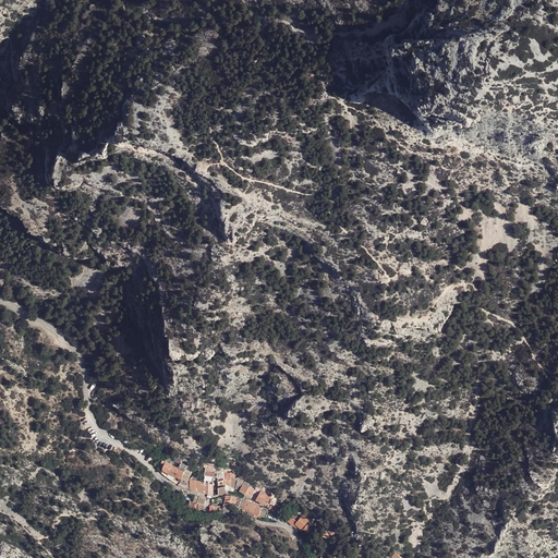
[(51,342),(51,340),(50,339),(49,338),(48,338),(47,337),(45,338),(44,338),(43,340),(43,341),(43,342),(43,344),(44,346),(45,347),(47,347),(48,347),(49,346),(50,344),(51,343),(51,342)]
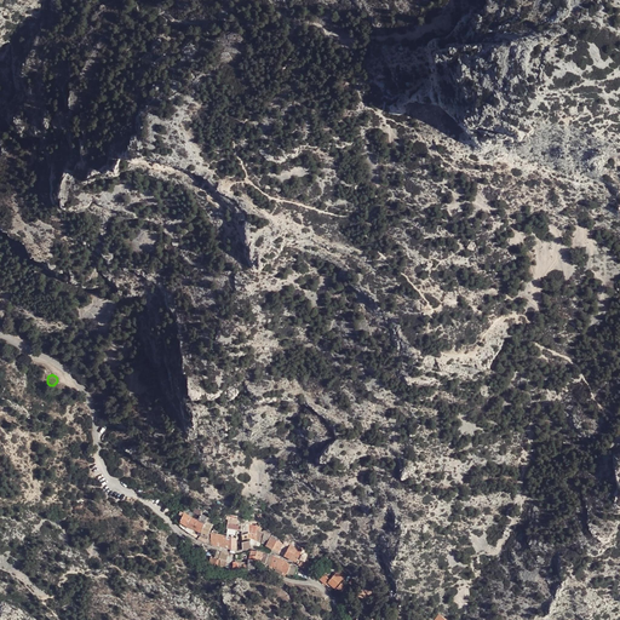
[(190,517),(183,514),(182,516),(178,522),(187,527),(190,517)]
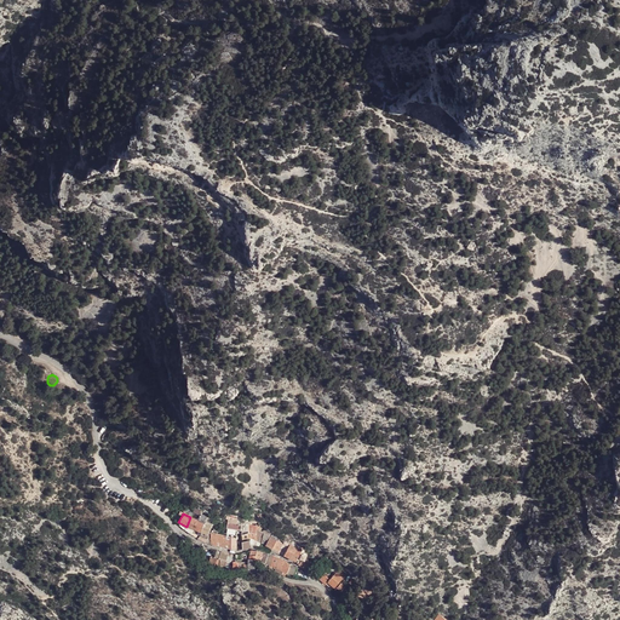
[(197,518),(197,521),(204,523),(202,528),(210,530),(214,518),(207,516),(200,514),(197,518)]
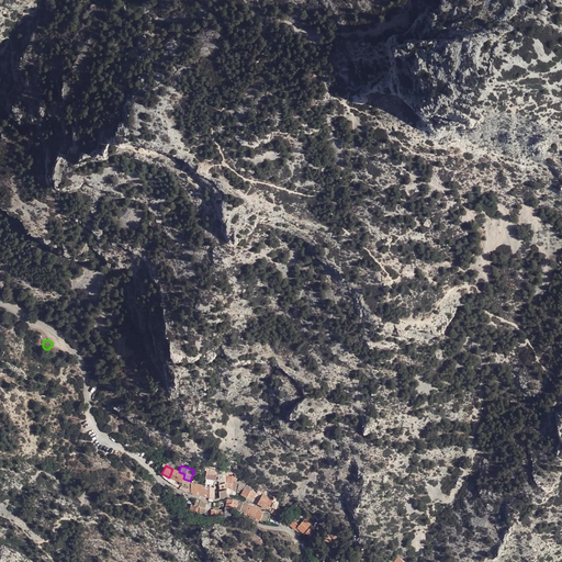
[(176,481),(179,472),(172,469),(169,478),(176,481)]
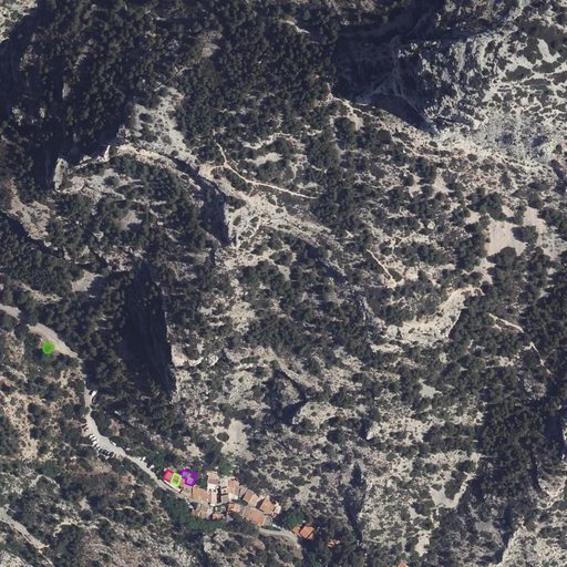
[(175,490),(177,485),(163,477),(162,480),(175,490)]
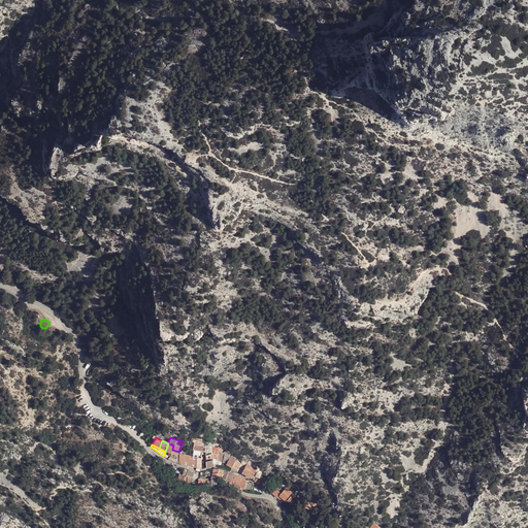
[(219,455),(221,449),(219,448),(211,446),(211,455),(211,458),(219,461),(219,455)]
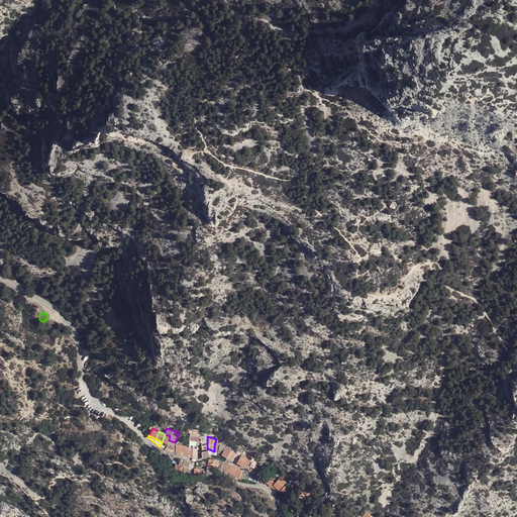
[(175,442),(169,440),(167,445),(166,447),(172,450),(175,442)]
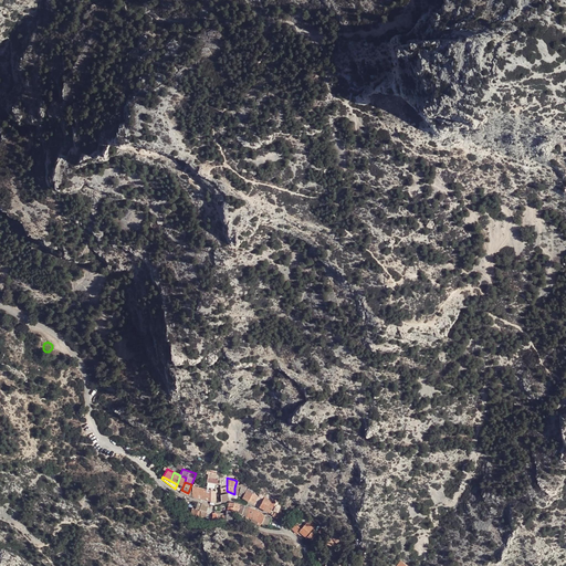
[(248,489),(241,484),(238,495),(241,498),(248,489)]
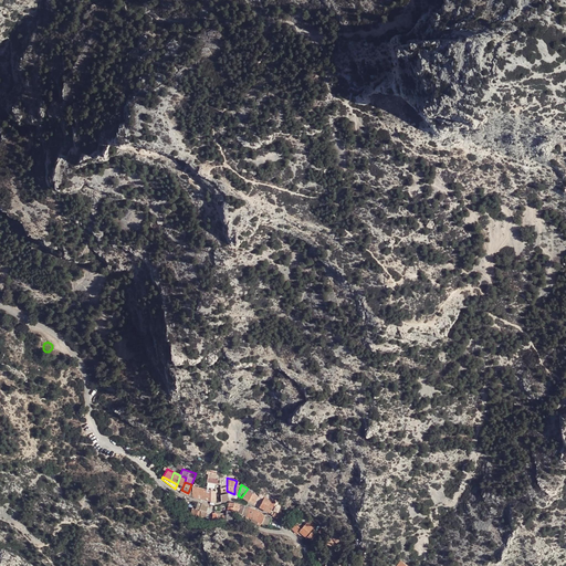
[(215,503),(215,491),(192,485),(191,498),(215,503)]
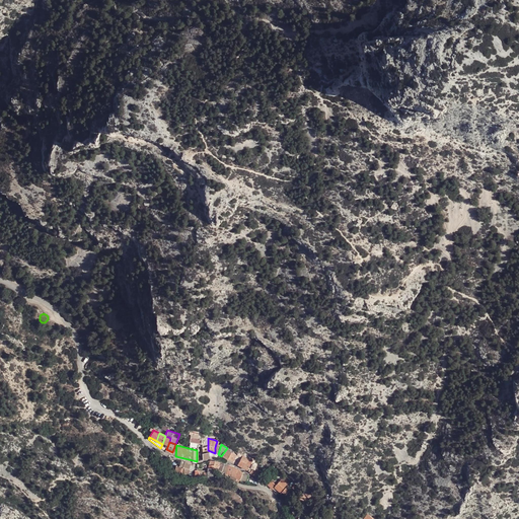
[(233,450),(227,448),(221,456),(226,459),(232,452),(233,450)]
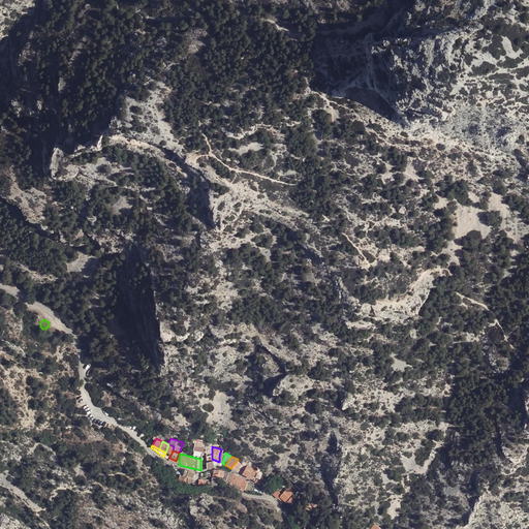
[(242,464),(237,461),(230,468),(238,471),(242,464)]
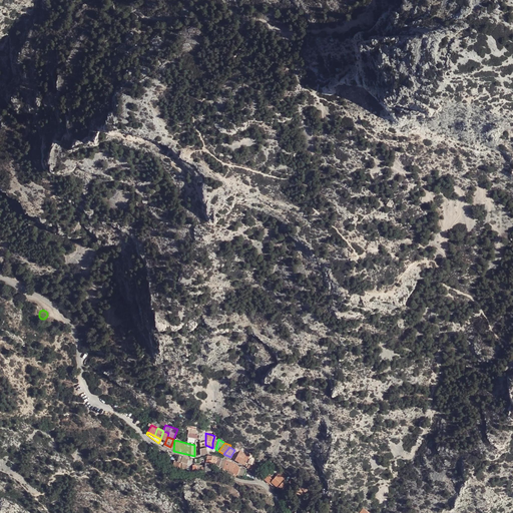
[(233,460),(239,450),(235,448),(234,450),(230,457),(233,460)]
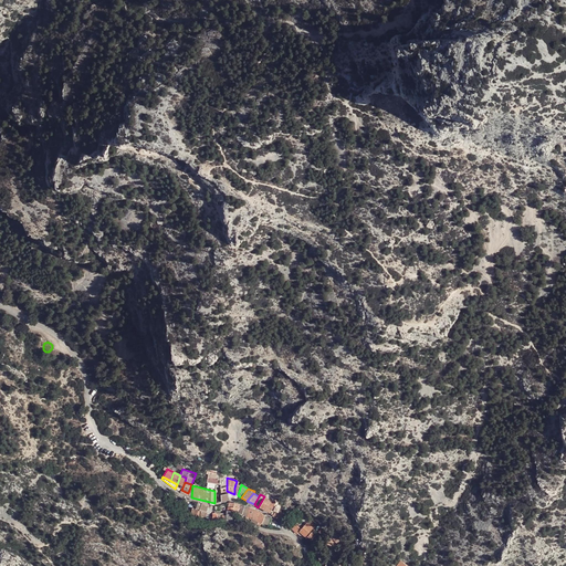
[(269,513),(275,502),(264,496),(258,507),(269,513)]
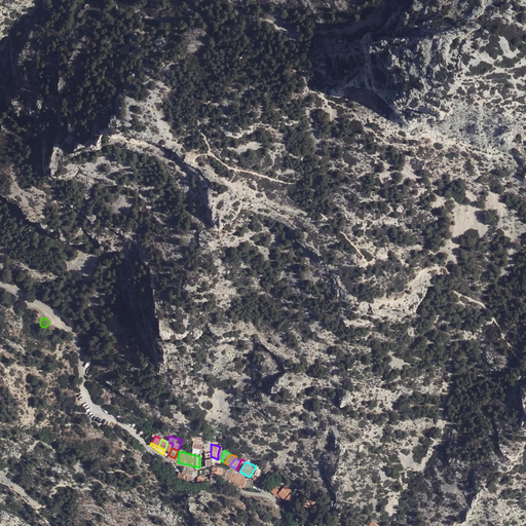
[(210,474),(215,475),(215,477),(217,477),(237,486),(241,487),(245,480),(237,475),(229,471),(220,468),(211,467),(210,474)]
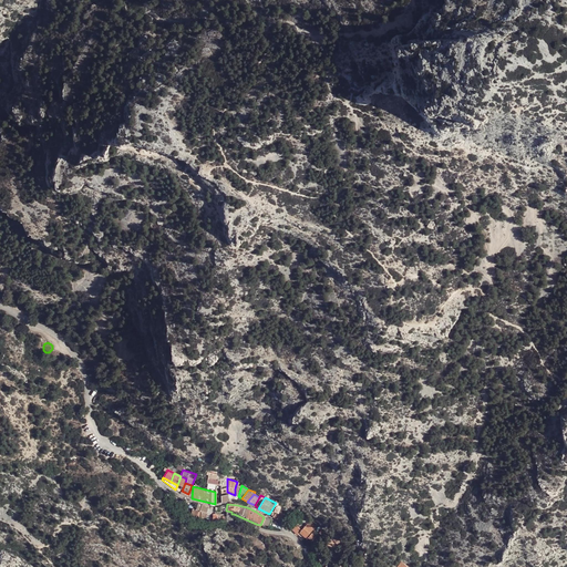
[(206,515),(208,506),(206,507),(200,505),(197,512),(206,515)]
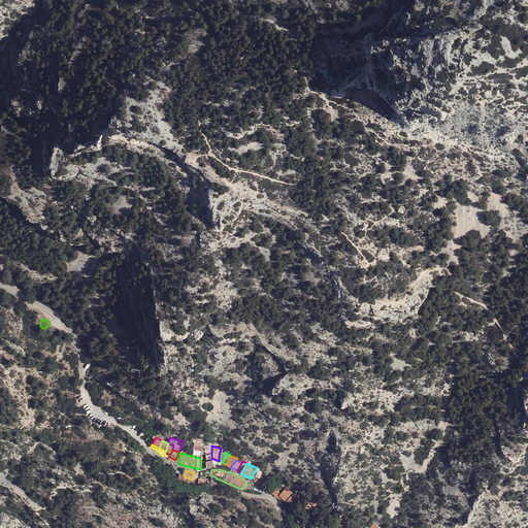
[(285,501),(292,493),(286,488),(283,492),(277,487),(272,493),(282,502),(284,500),(285,501)]
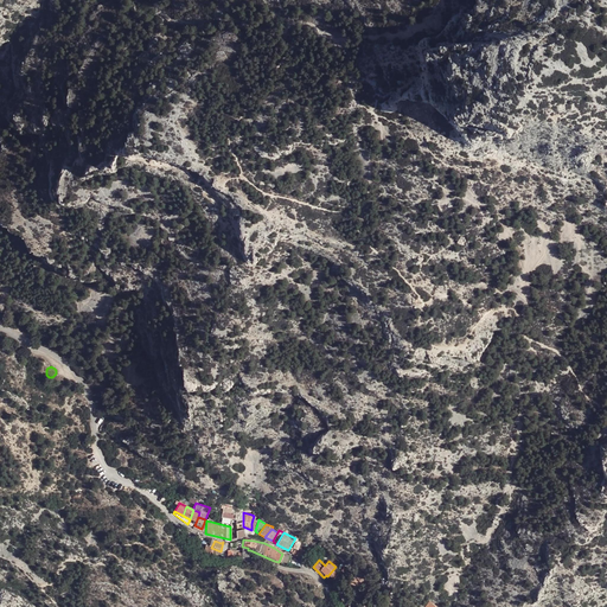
[(349,581),(347,582),(352,587),(362,579),(358,574),(357,575),(355,573),(350,576),(350,577),(346,580),(349,581)]
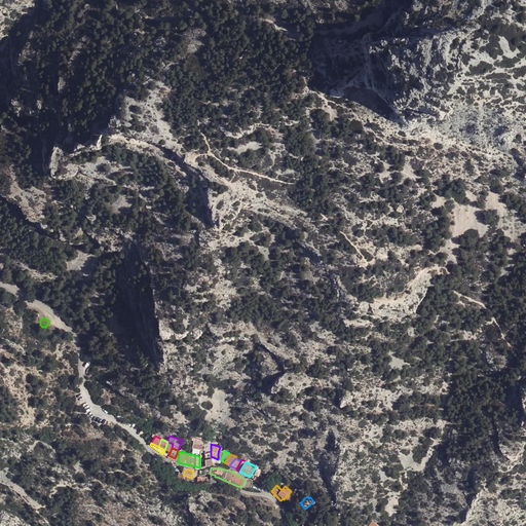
[(296,511),(294,506),(287,512),(289,516),(296,511)]
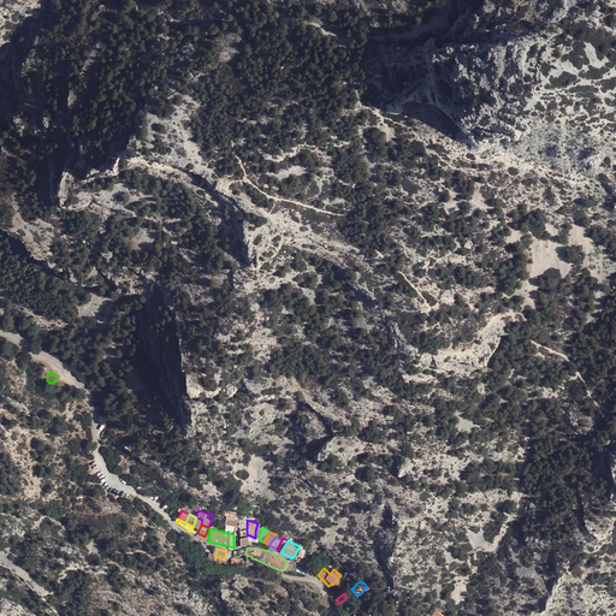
[(308,611),(301,600),(295,605),(302,615),(308,611)]
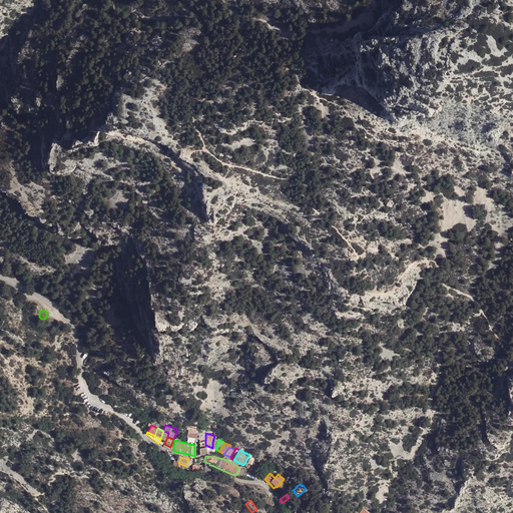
[(290,501),(283,503),(284,510),(292,508),(290,501)]
